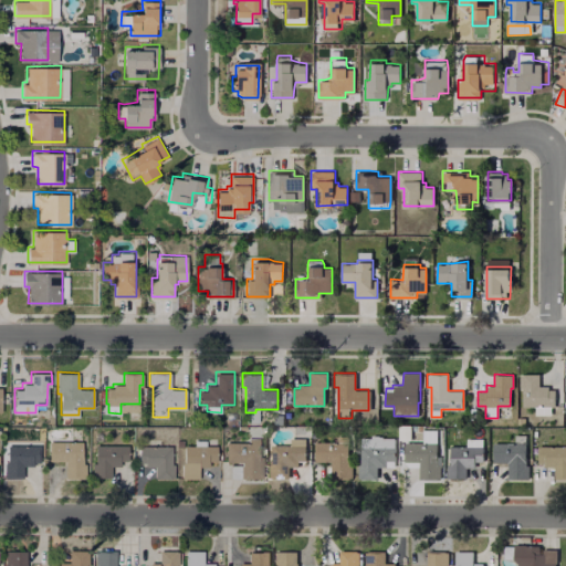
[(556,389),(555,406),(523,406),(523,388),(520,388),(520,374),(540,374),(541,385),(547,385),(547,389),(556,389)]
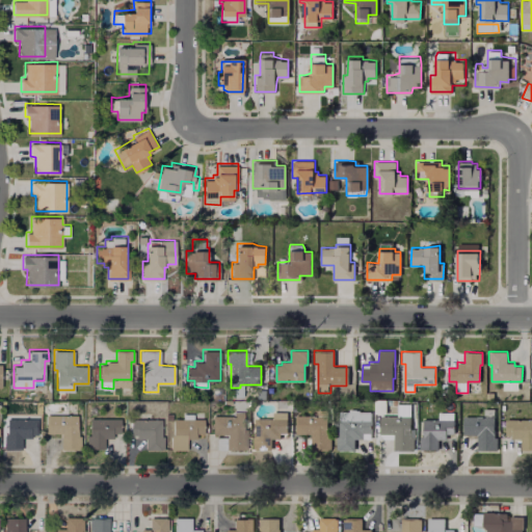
[(495,408),(494,436),(497,436),(497,449),(477,449),(478,433),(463,433),(464,416),(484,416),(484,408),(495,408)]
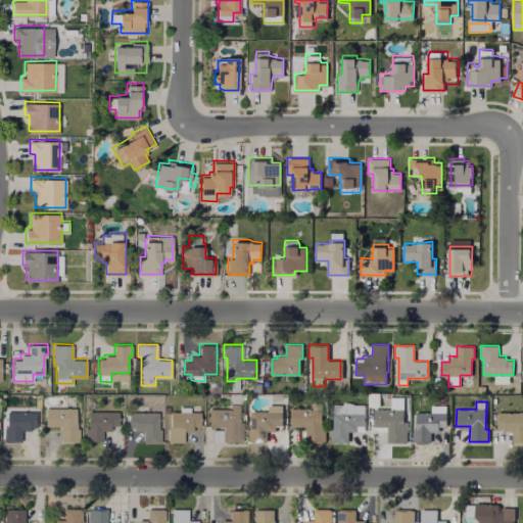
[(322,402),(322,429),(325,429),(324,441),(305,441),(305,426),(291,426),(291,408),(312,408),(312,402),(322,402)]
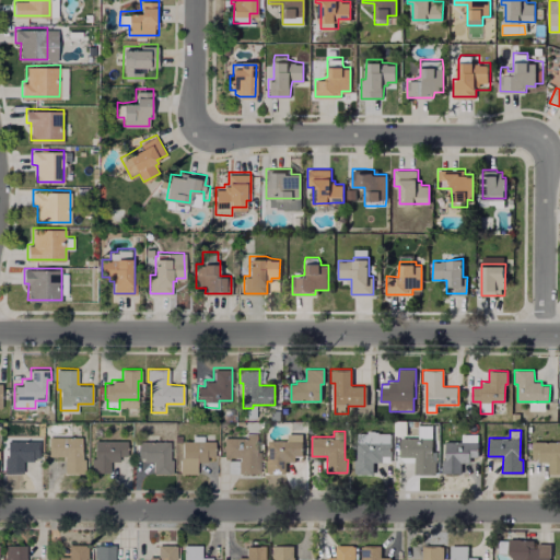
[(257,432),(257,451),(260,451),(260,473),(228,471),(228,459),(240,459),(240,455),(224,455),(224,436),(245,436),(246,432),(257,432)]
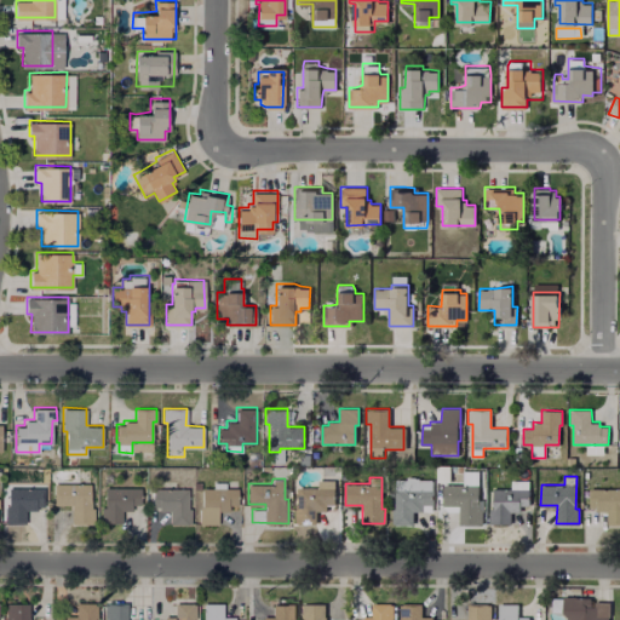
[(431,480),(431,510),(414,510),(413,523),(392,523),(392,507),(395,507),(396,500),(390,500),(390,494),(396,494),(396,478),(431,480)]
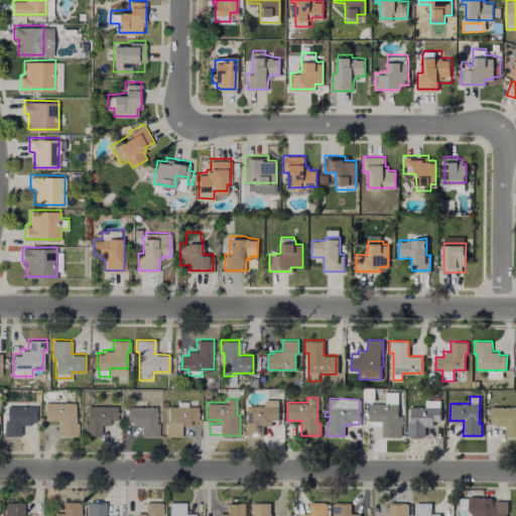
[(279,399),(278,420),(271,420),(271,425),(263,425),(263,435),(246,435),(246,422),(248,422),(248,405),(265,405),(265,399),(279,399)]
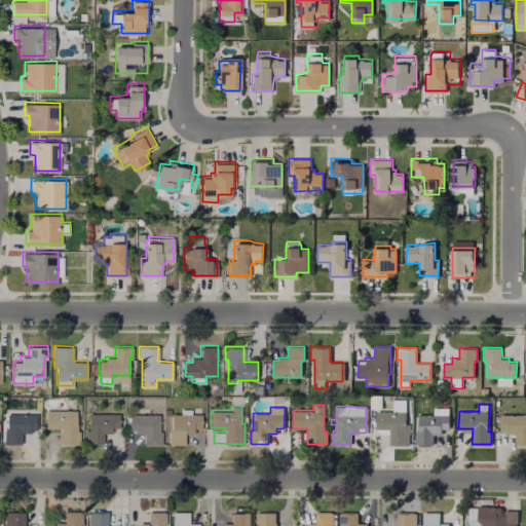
[(449,407),(449,433),(434,433),(434,444),(415,444),(415,430),(418,430),(418,414),(434,414),(434,407),(449,407)]
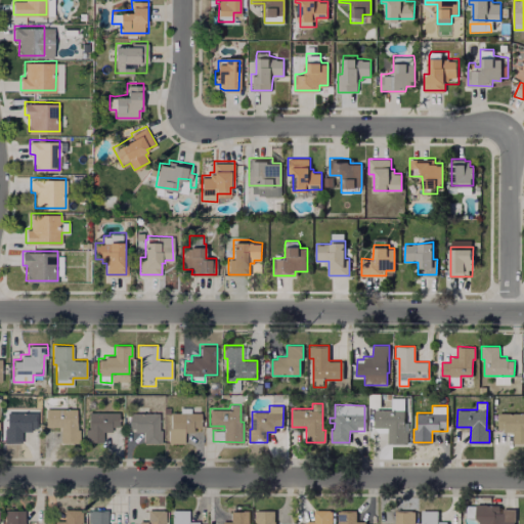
[(190,406),(190,411),(203,411),(203,431),(184,430),(184,441),(168,441),(169,428),(170,428),(171,411),(180,411),(180,406),(190,406)]
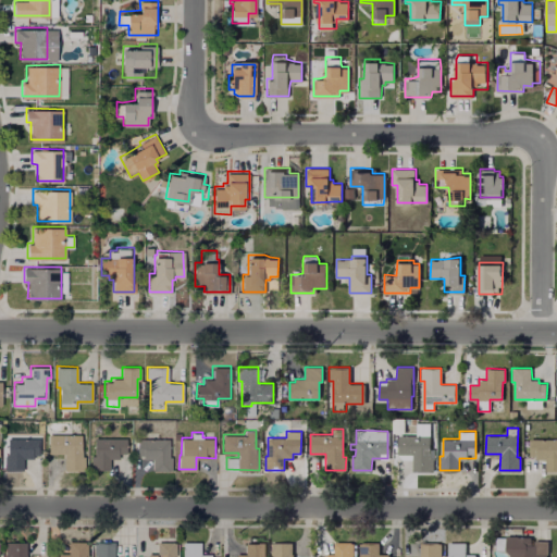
[(84,454),(84,469),(64,469),(64,453),(49,453),(49,433),(82,433),(82,454),(84,454)]
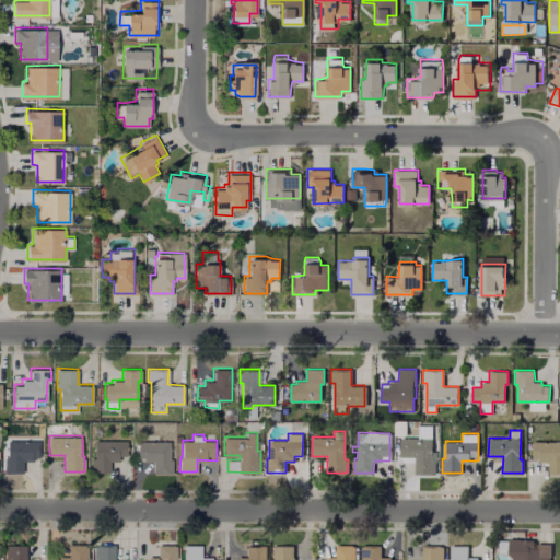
[(432,438),(432,474),(415,474),(416,456),(400,456),(400,436),(432,438)]
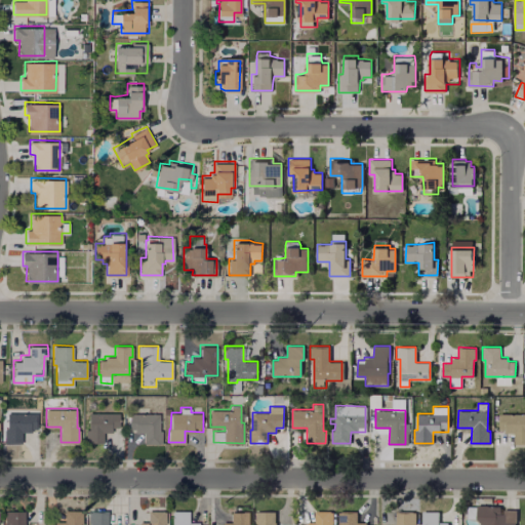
[(37,411),(37,431),(22,431),(22,442),(3,442),(3,429),(7,429),(7,411),(37,411)]
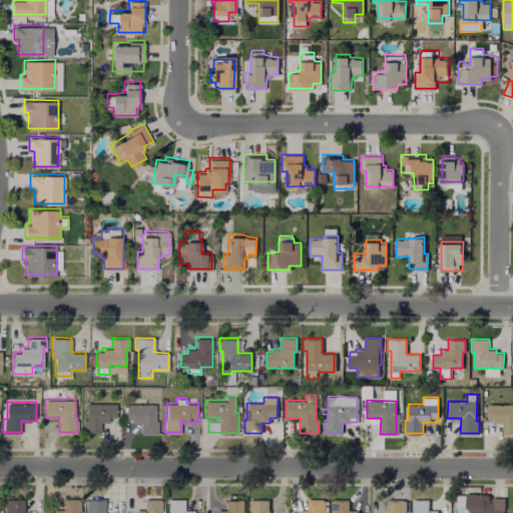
[(115,403),(115,417),(109,417),(109,421),(103,421),(102,432),(83,431),(84,418),(87,418),(87,402),(115,403)]
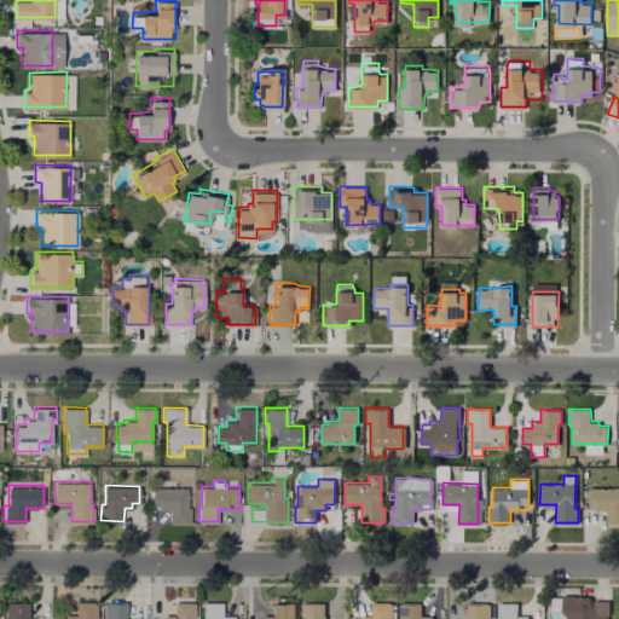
[(187,487),(187,522),(169,522),(169,509),(160,509),(160,504),(152,504),(152,486),(187,487)]
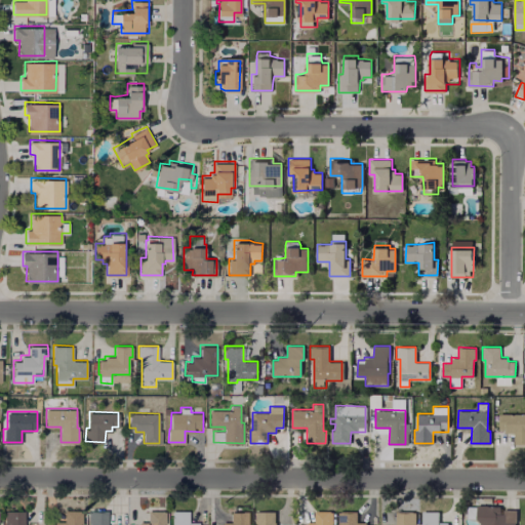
[(524,443),(515,443),(515,433),(506,433),(506,429),(499,429),(499,413),(524,413),(524,443)]
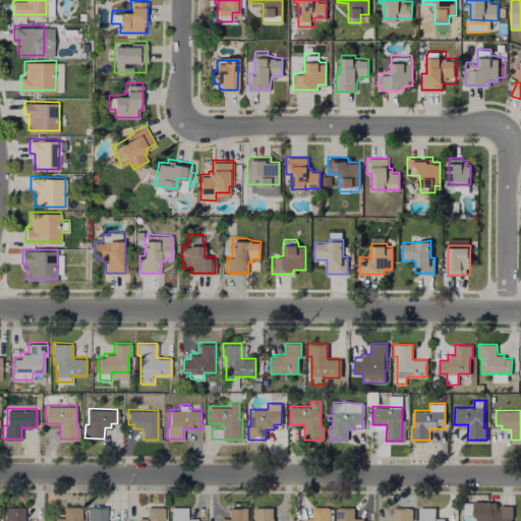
[(246,501),(245,520),(221,520),(221,517),(230,517),(230,507),(233,507),(233,501),(246,501)]
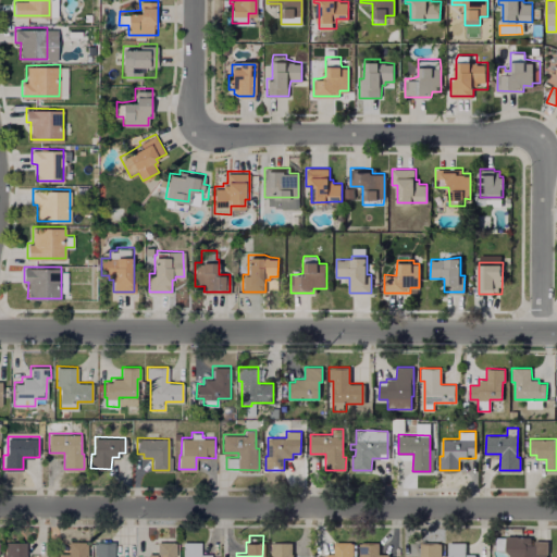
[(547,556),(510,556),(510,551),(496,551),(496,536),(532,536),(532,541),(547,541),(547,556)]
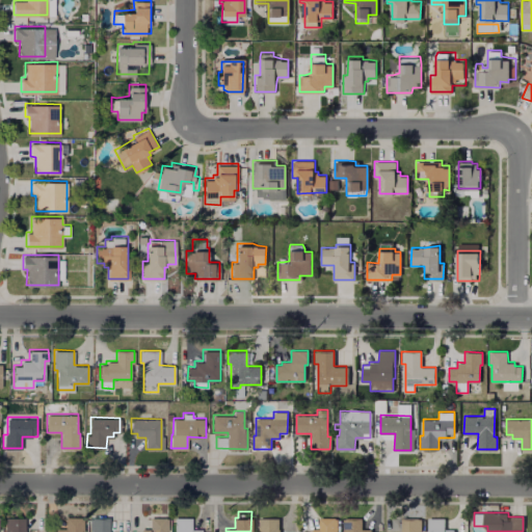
[(83,515),(83,530),(81,530),(80,531),(51,531),(56,531),(56,527),(65,527),(65,515),(83,515)]
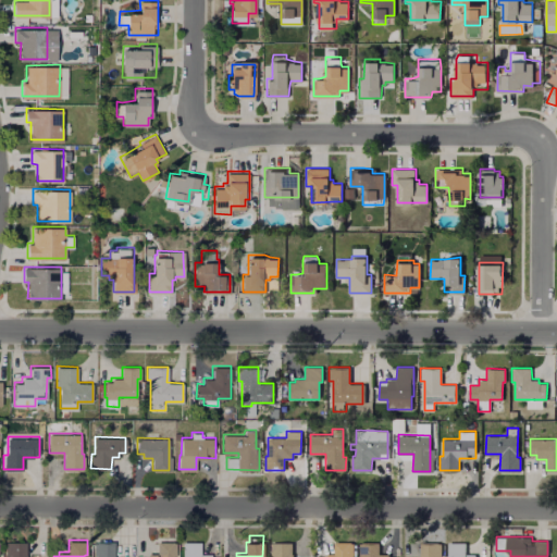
[(25,541),(25,556),(5,556),(5,541),(25,541)]
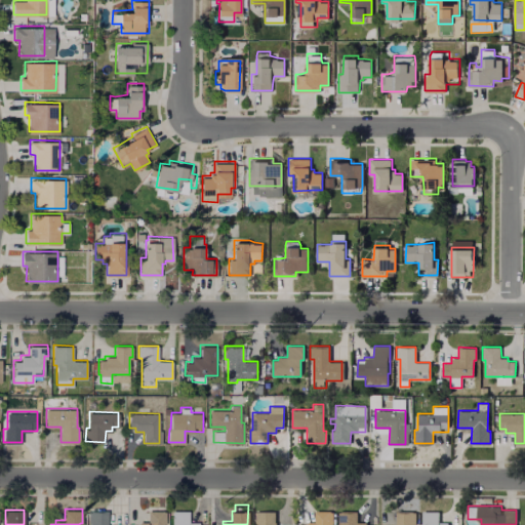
[(91,524),(92,523),(89,523),(89,510),(108,510),(108,524),(91,524)]
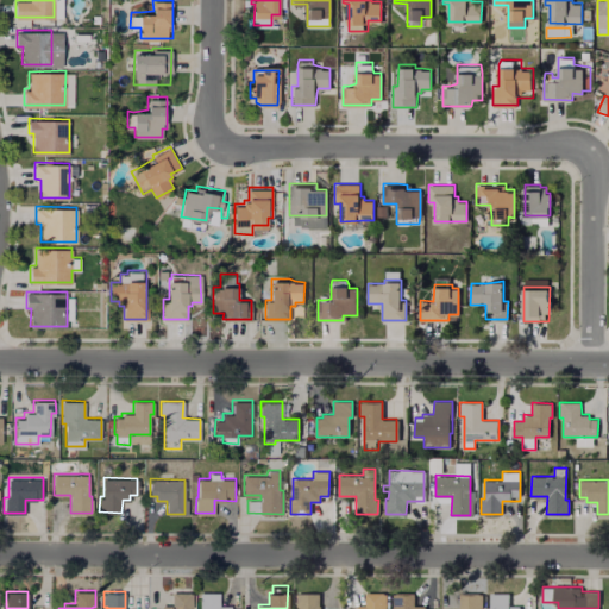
[(193,591),(193,608),(190,607),(190,608),(162,608),(162,603),(171,603),(171,591),(193,591)]
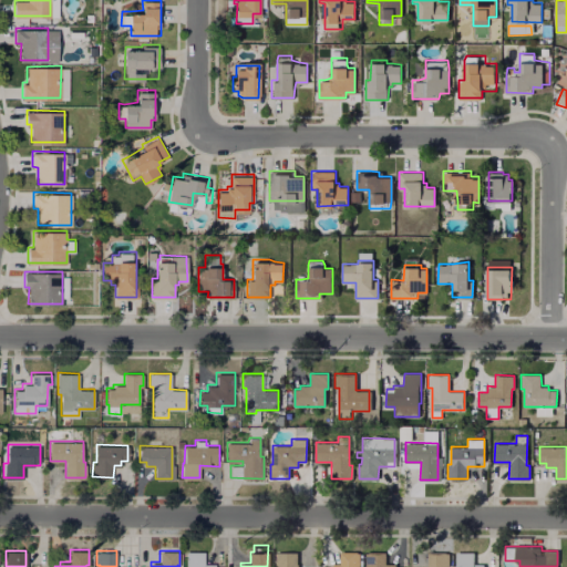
[(220,566),(189,566),(186,566),(186,550),(204,550),(204,563),(215,563),(215,566),(220,566)]
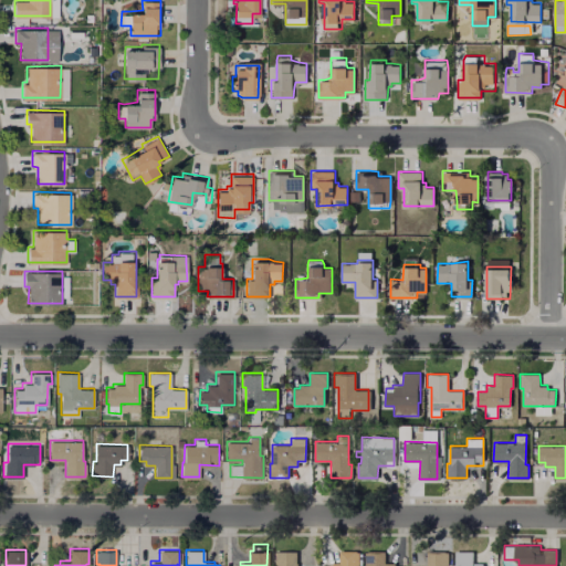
[(278,565),(279,564),(274,564),(274,551),(296,552),(296,565),(278,565)]
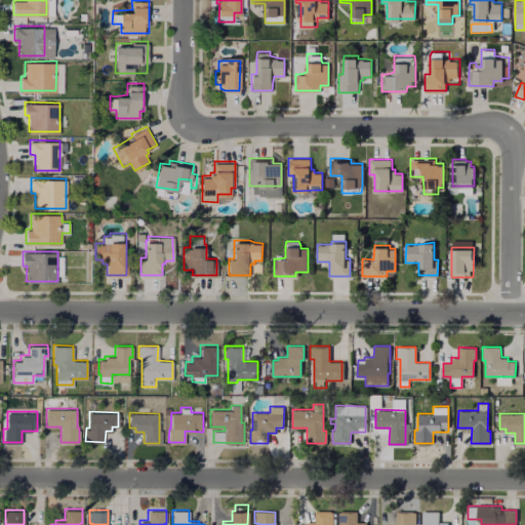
[(331,511),(330,524),(307,524),(307,522),(315,522),(315,511),(331,511)]
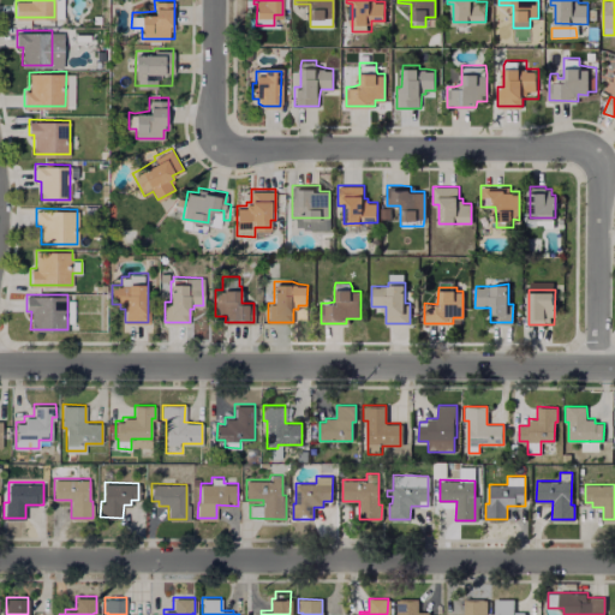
[(484,598),(484,614),(464,614),(464,598),(484,598)]
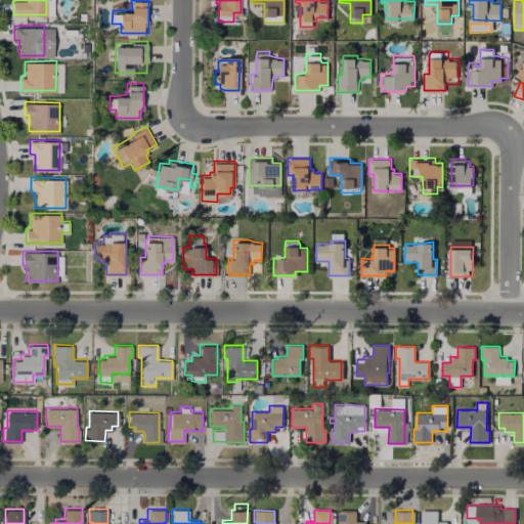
[(422,523),(422,510),(438,510),(438,521),(447,521),(447,523),(422,523)]
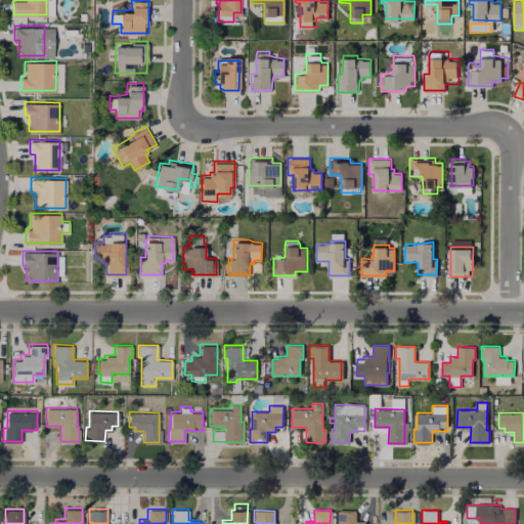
[(342,523),(338,523),(339,511),(356,511),(356,521),(365,521),(365,523),(342,523)]
